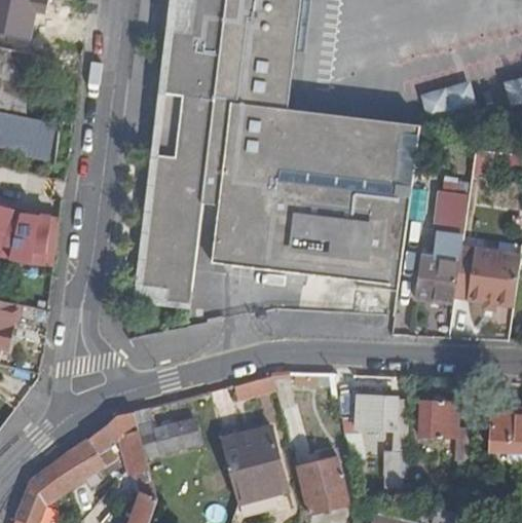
[(169,0),(134,284),(150,286),(168,288),(166,300),(185,303),(189,303),(202,201),(218,203),(211,262),(273,270),(307,273),(398,285),(412,162),(397,160),(399,147),(376,144),(378,133),(362,131),(361,143),(326,138),(321,138),(322,125),(306,123),(305,136),(292,134),(285,133),(288,108),(294,51),(300,0),(241,0),(240,7),(226,4),(226,0),(169,0)]
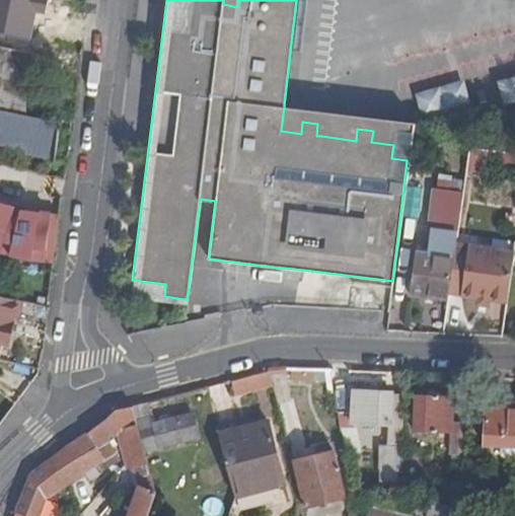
[(296,0),(290,51),(299,52),(301,53),(307,0),(296,0)]
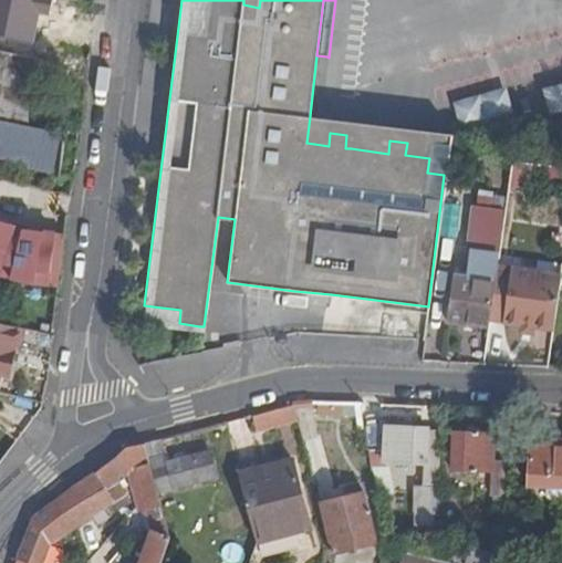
[(0,111),(33,115),(42,54),(0,49),(0,111)]
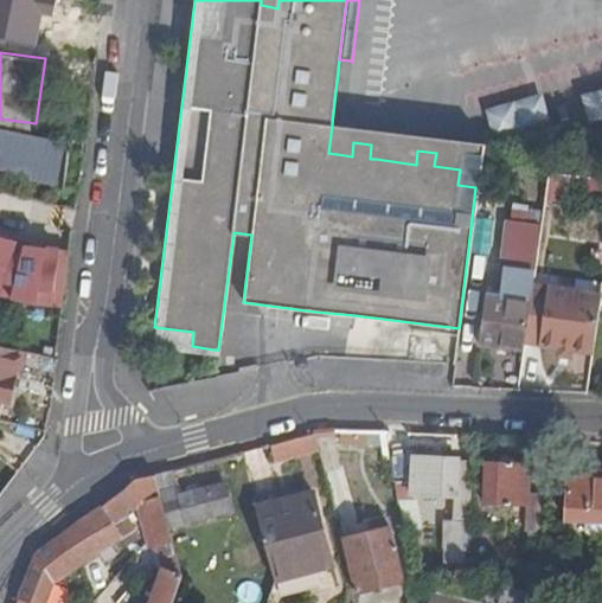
[(577,114),(601,111),(601,84),(575,88),(577,114)]
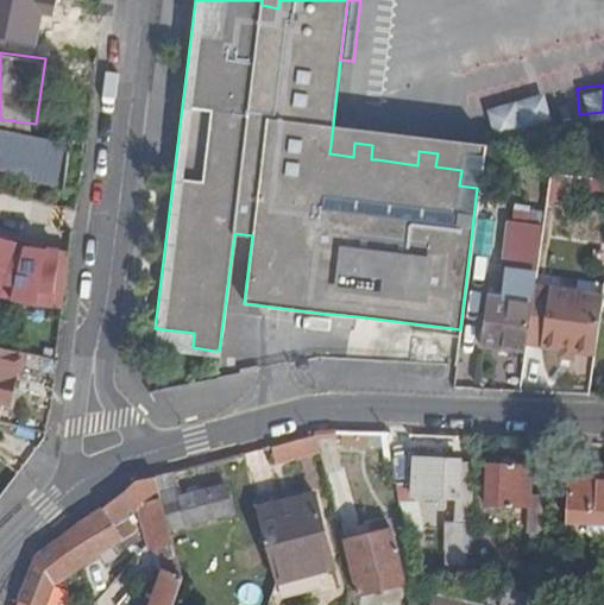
[(489,136),(546,118),(536,89),(479,107),(489,136)]
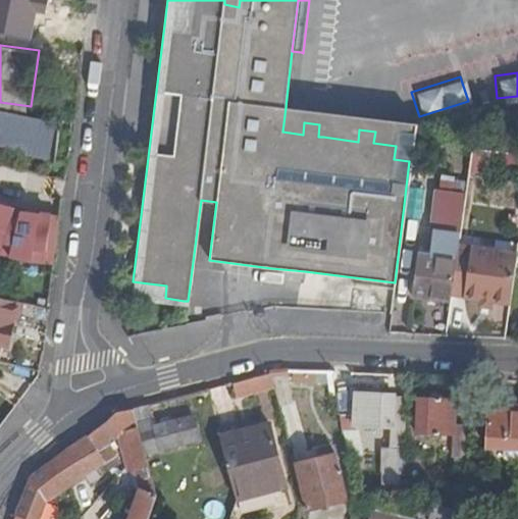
[(318,137),(323,137),(358,142),(359,130),(375,132),(373,143),(396,146),(394,159),(409,161),(414,123),(377,118),(286,107),(282,132),(290,133),(303,135),(304,122),(319,124),(318,137)]
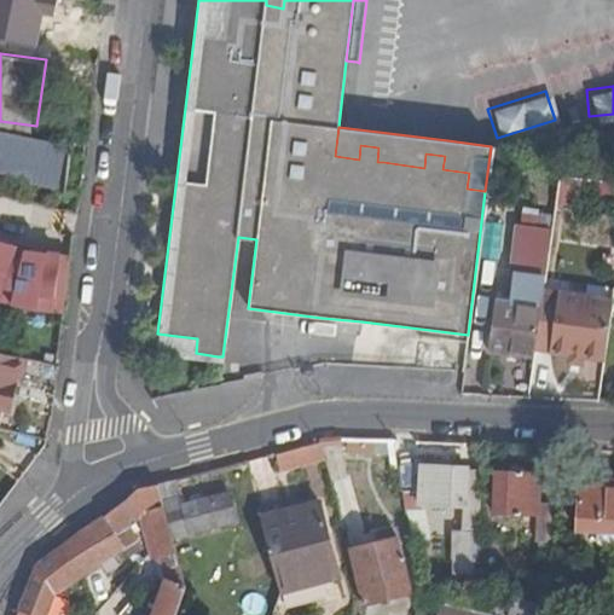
[(548,206),(571,206),(572,177),(549,175),(548,206)]
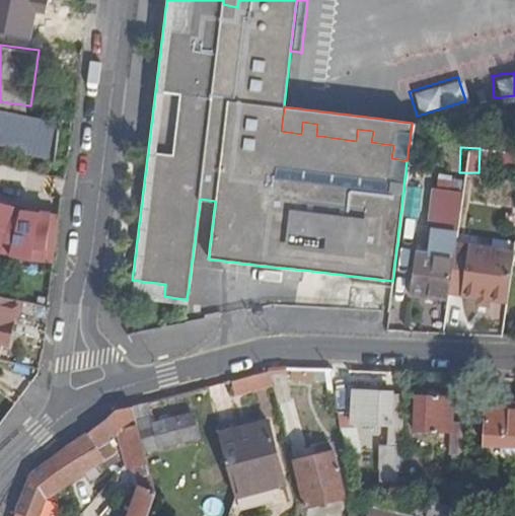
[(421,224),(452,228),(459,177),(427,173),(421,224)]
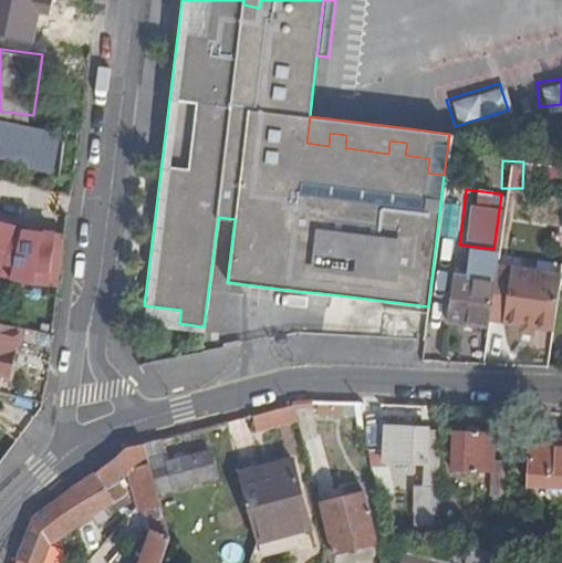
[(445,321),(486,326),(497,254),(469,251),(465,278),(451,277),(445,321)]
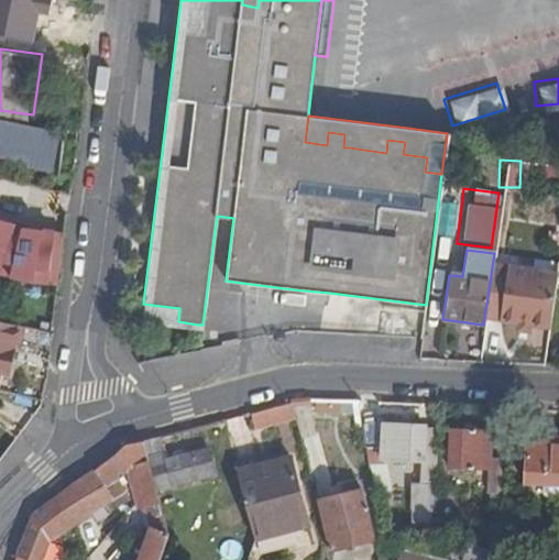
[(198,325),(178,321),(179,308),(161,306),(143,304),(141,324),(157,326),(177,328),(197,330),(201,330),(203,325),(198,325)]
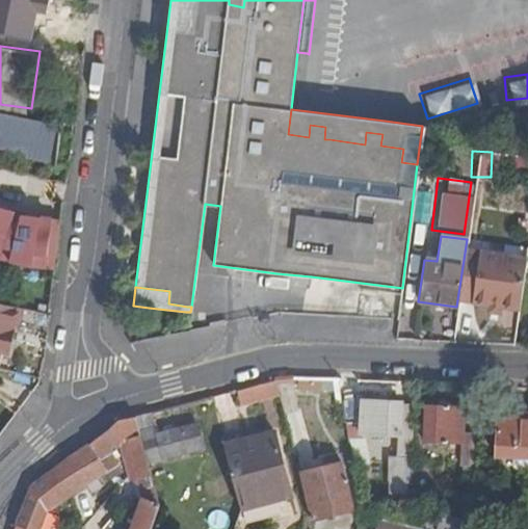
[(12,324),(17,308),(15,307),(0,302),(0,352),(6,354),(10,340),(9,339),(4,332),(5,326),(8,327),(12,324)]
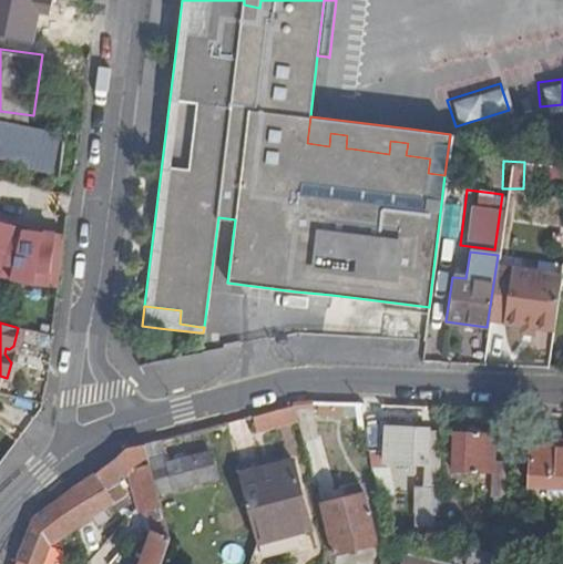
[(339,414),(339,402),(320,402),(319,413),(339,414)]
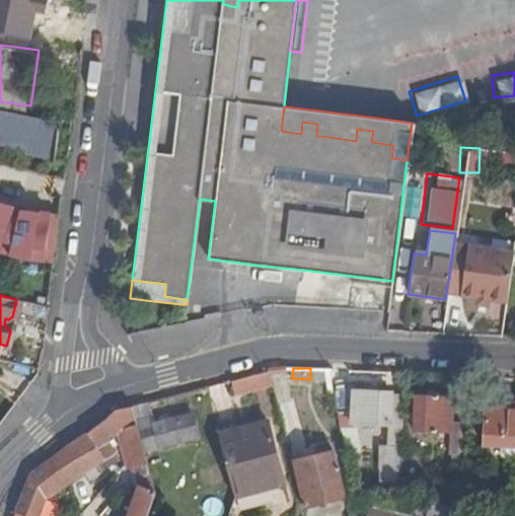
[(232,392),(269,383),(266,370),(228,379),(232,392)]
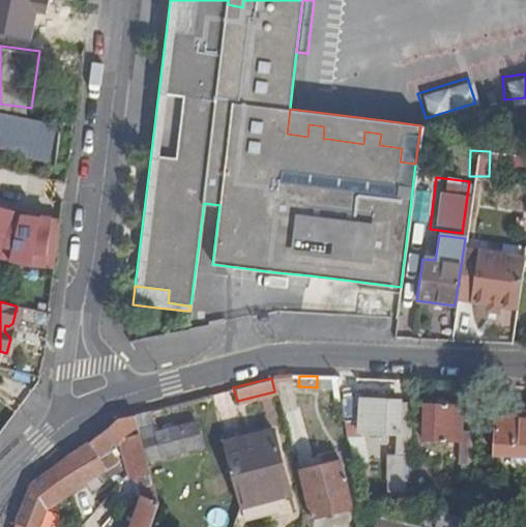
[(358,430),(396,432),(397,401),(359,399),(358,430)]
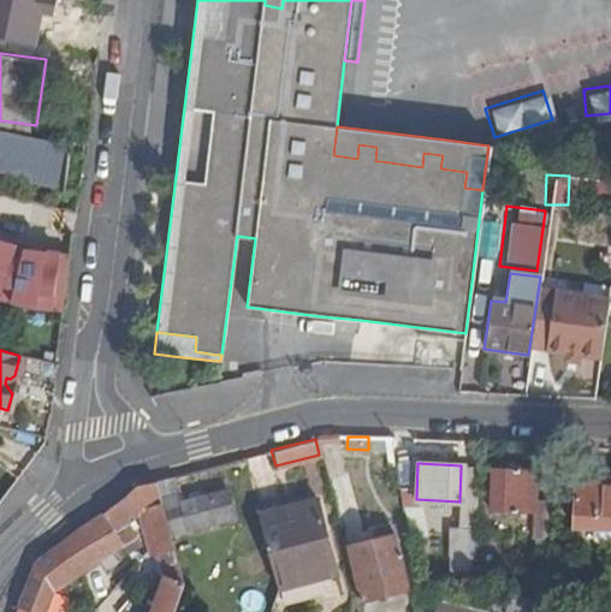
[(546,551),(549,499),(534,499),(535,469),(493,467),(492,512),(533,515),(532,538),(534,538),(534,551),(546,551)]
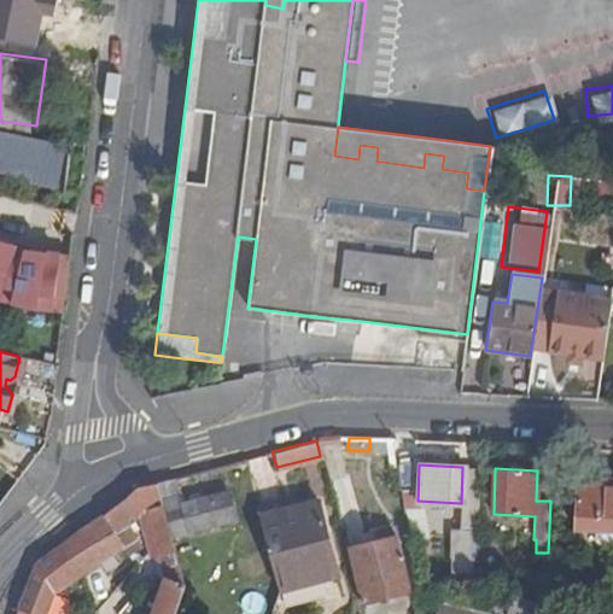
[(180,500),(174,477),(156,481),(170,534),(234,516),(226,487),(206,492),(205,489),(197,491),(198,495),(180,500)]
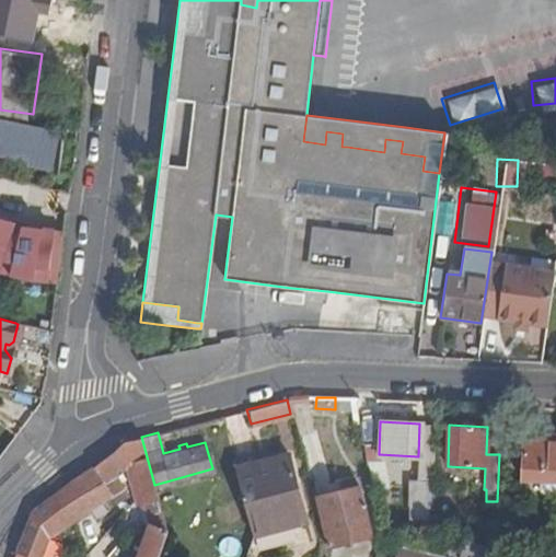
[(555,434),(543,434),(542,441),(523,440),(521,479),(539,480),(537,489),(543,495),(555,495),(555,434)]
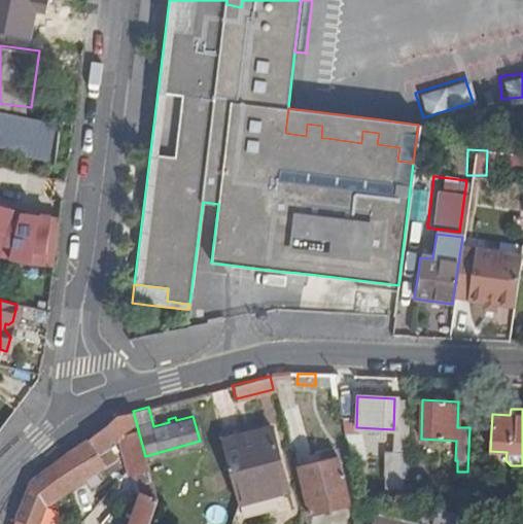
[(130,523),(148,523),(158,499),(145,456),(133,411),(115,415),(106,422),(117,442),(126,438),(135,474),(140,496),(130,523)]
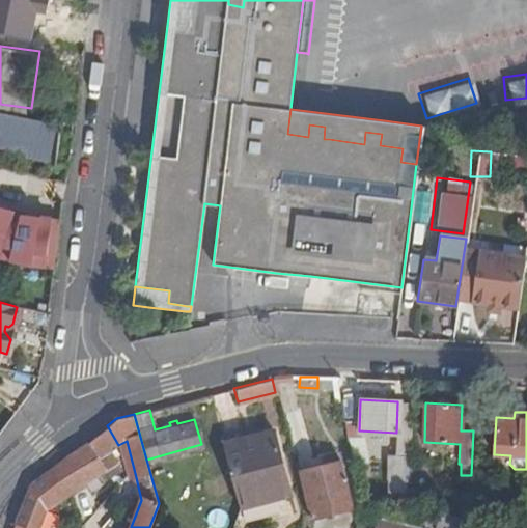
[(109,451),(118,445),(107,425),(31,483),(11,527),(37,527),(44,508),(84,484),(83,483),(104,472),(108,478),(121,470),(109,451)]
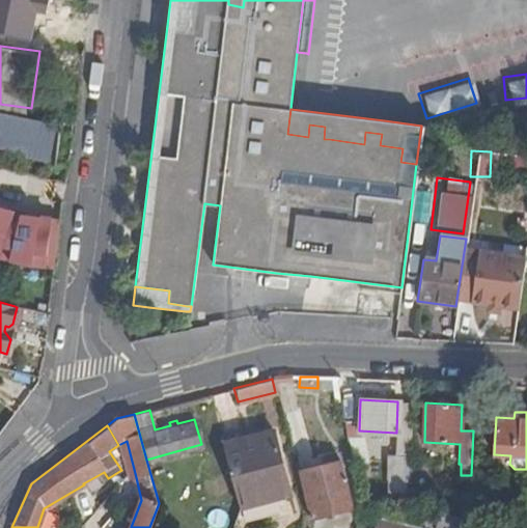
[(222,443),(238,507),(287,495),(271,429),(222,443)]
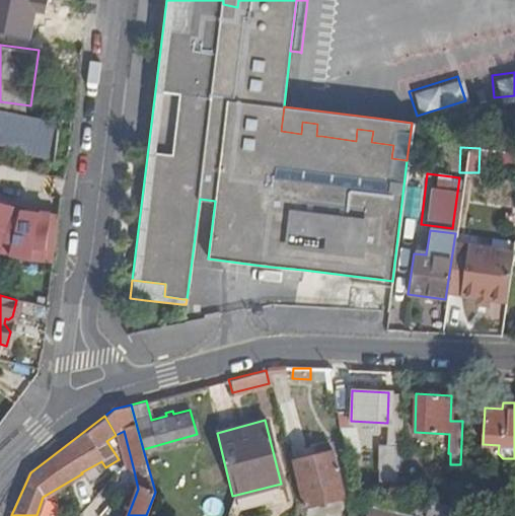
[(124,431),(116,435),(124,463),(125,468),(133,466),(124,431)]
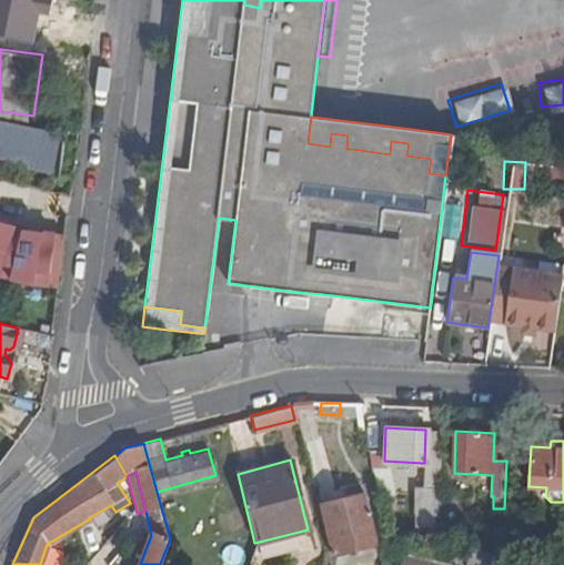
[(431,514),(432,488),(413,487),(412,514),(431,514)]
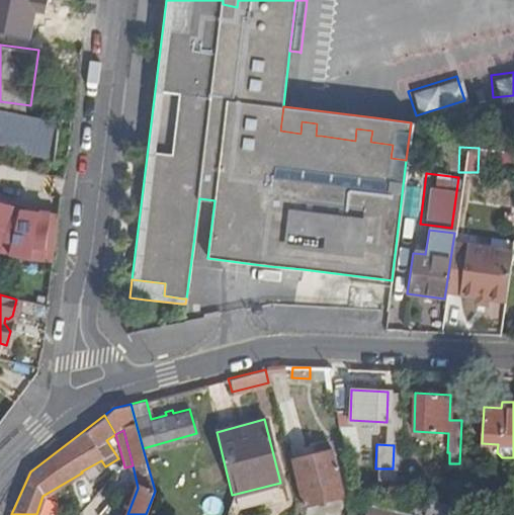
[(330,471),(336,469),(331,448),(291,458),(303,506),(337,497),(330,471)]
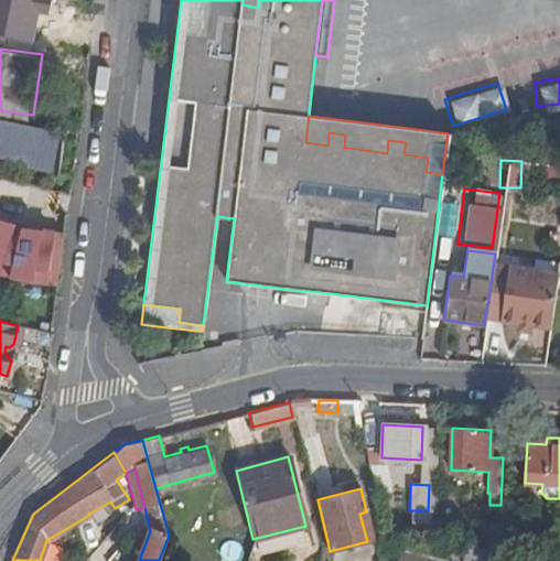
[(373,540),(366,511),(359,514),(367,541),(373,540)]
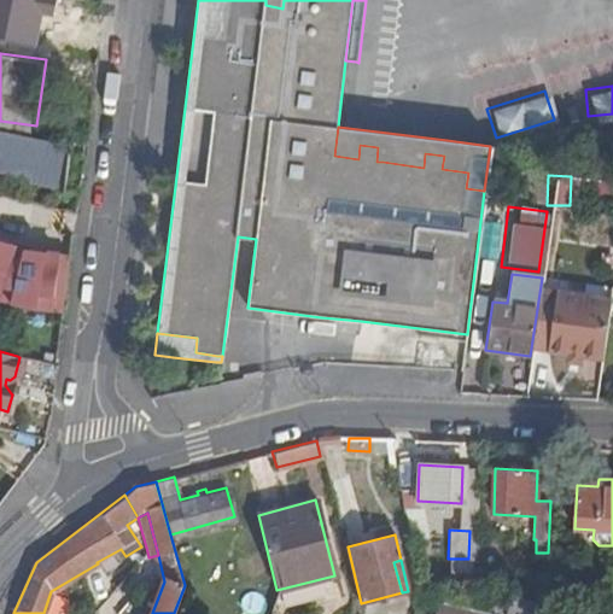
[(495,613),(544,613),(546,608),(511,598),(508,607),(488,602),(485,612),(495,613)]
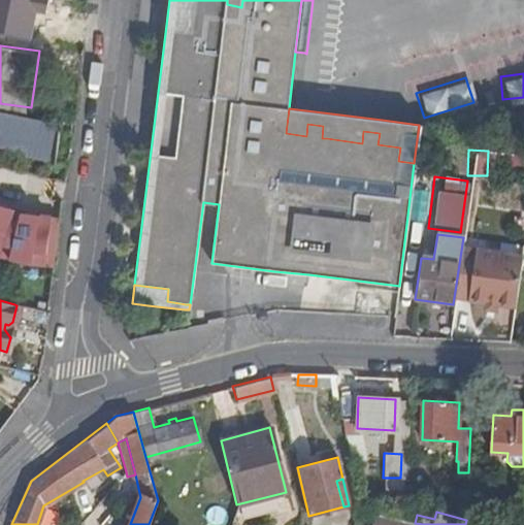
[(423,524),(415,523),(404,521),(378,514),(372,524),(423,524)]
